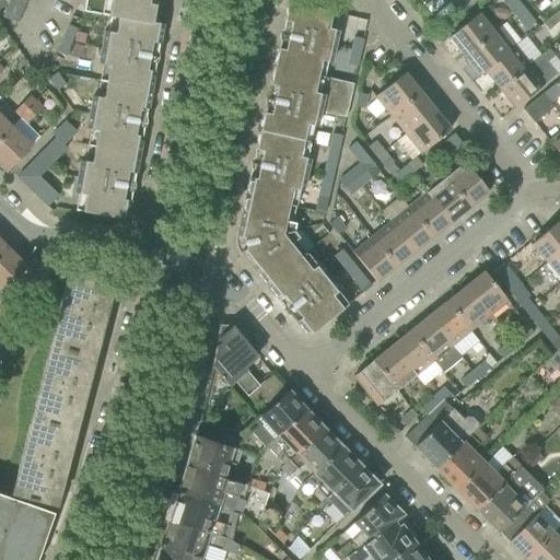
[(10,0),(3,16),(16,23),(26,0),(10,0)]
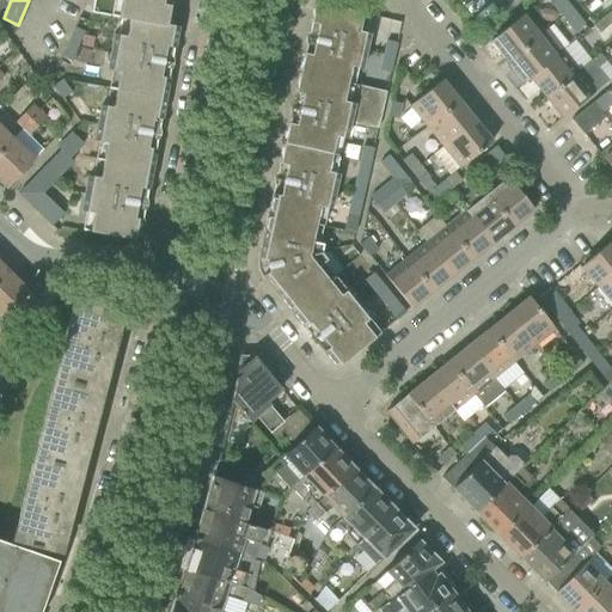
[(93,0),(91,13),(128,20),(128,18),(166,25),(170,0),(93,0)]
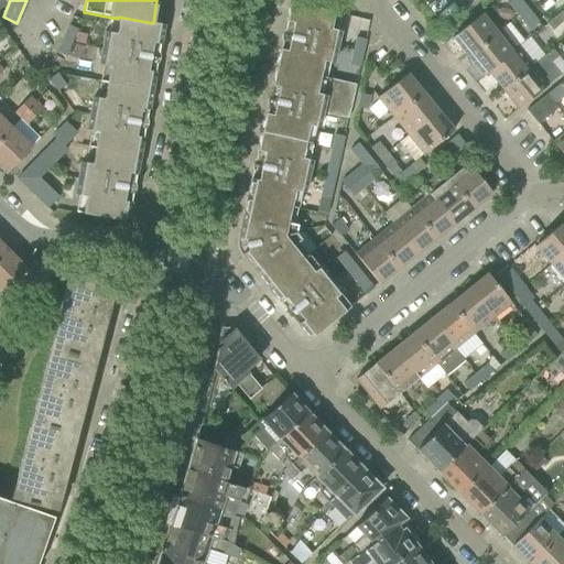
[(521,0),(505,0),(518,17),(528,9),(521,0)]
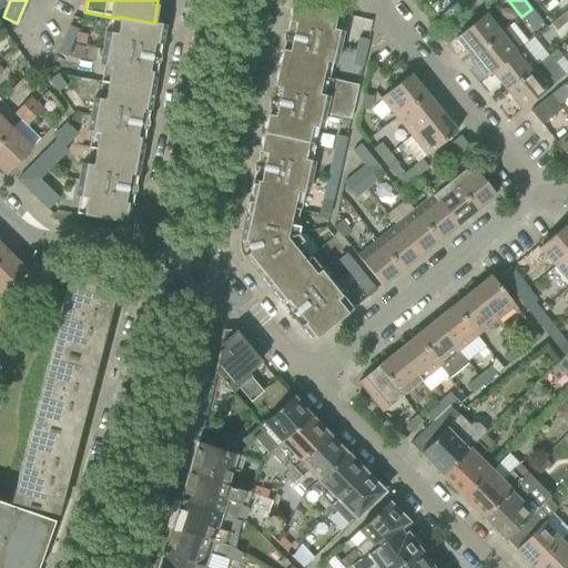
[(336,12),(301,4),(292,2),(277,68),(322,78),(325,62),(335,64),(343,32),(333,30),(336,12)]
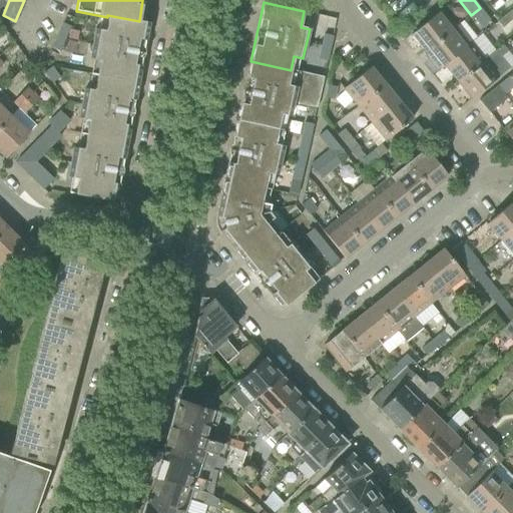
[(490,20),(480,8),(471,15),(482,27),(490,20)]
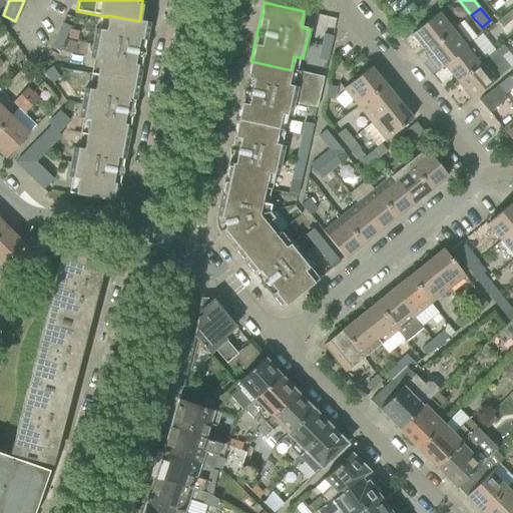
[(455,28),(441,10),(411,35),(425,52),(455,28)]
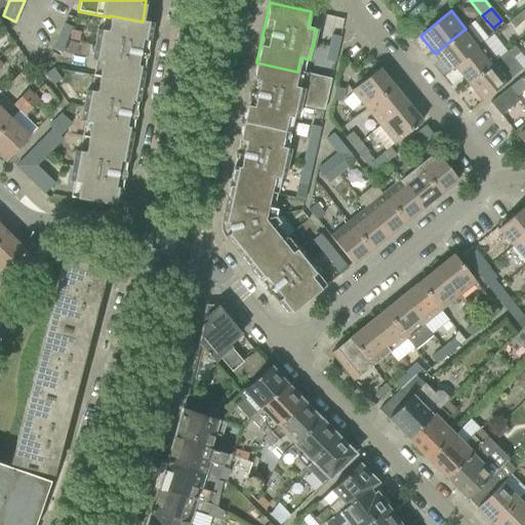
[(98,77),(140,84),(152,23),(143,22),(110,15),(110,17),(107,32),(97,30),(92,61),(102,62),(98,77)]
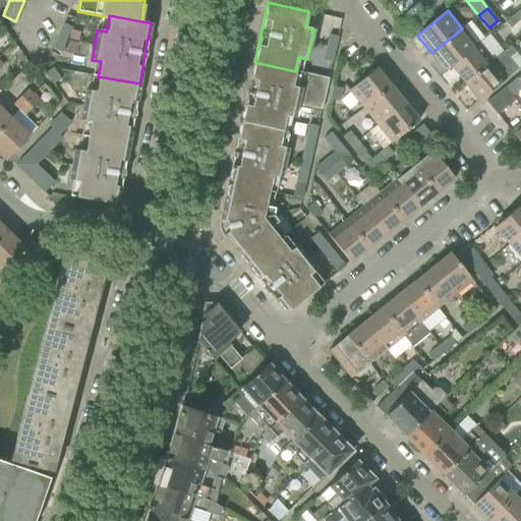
[(63,23),(58,36),(66,40),(71,27),(63,23)]
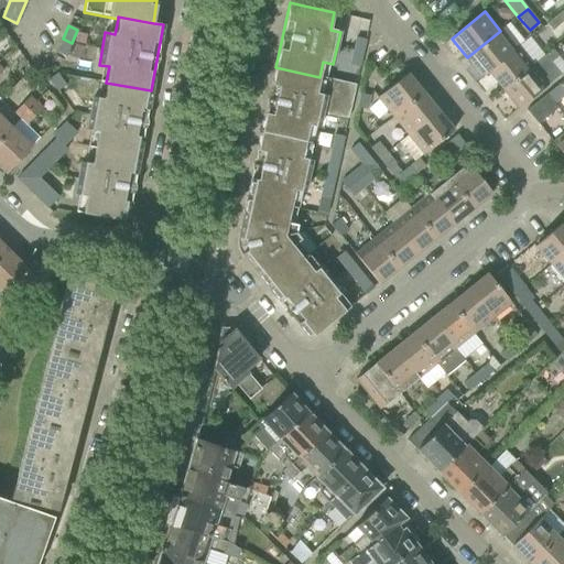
[(509,25),(501,31),(500,31),(467,57),(483,76),(488,72),(518,49),(516,46),(522,42),(509,25)]
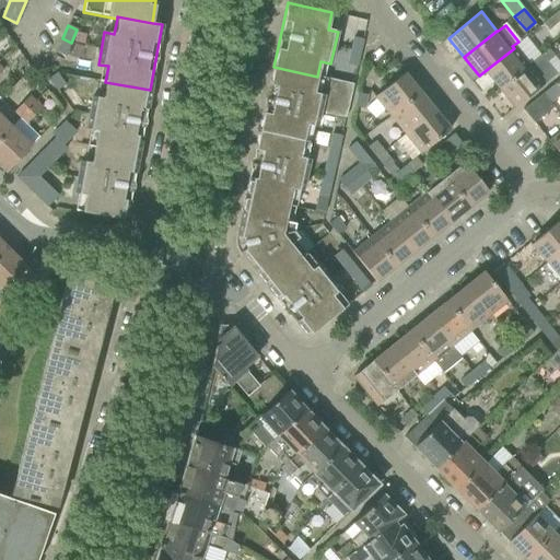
[(76,33),(73,42),(84,44),(86,35),(76,33)]
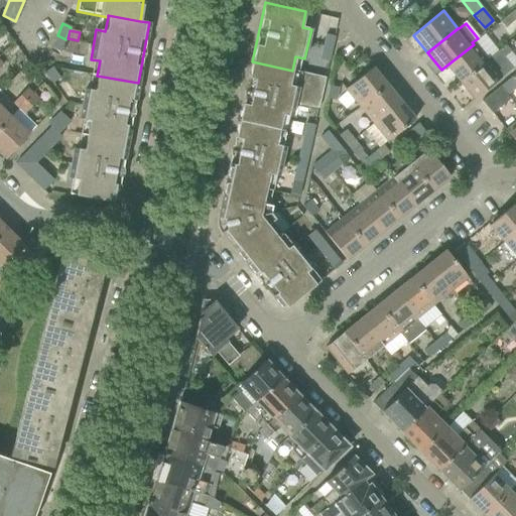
[(324,46),(332,48),(335,36),(326,34),(324,46)]
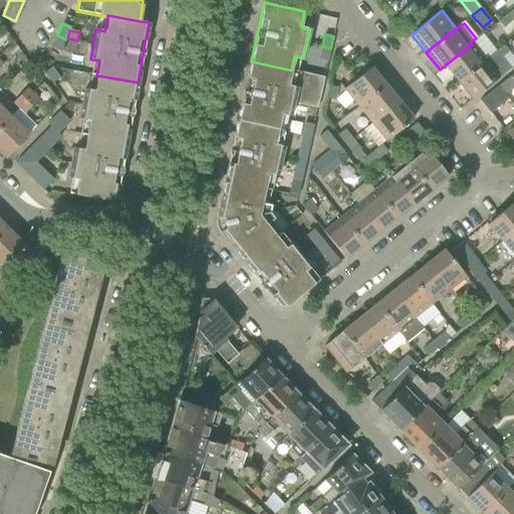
[(65,39),(57,35),(52,48),(60,51),(65,39)]
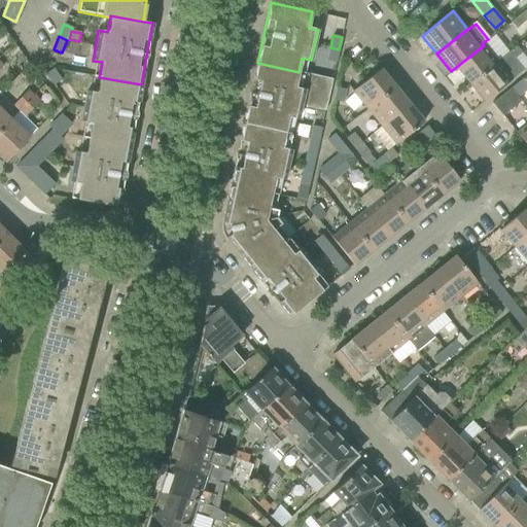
[(497,63),(484,45),(456,67),(470,84),(497,63)]
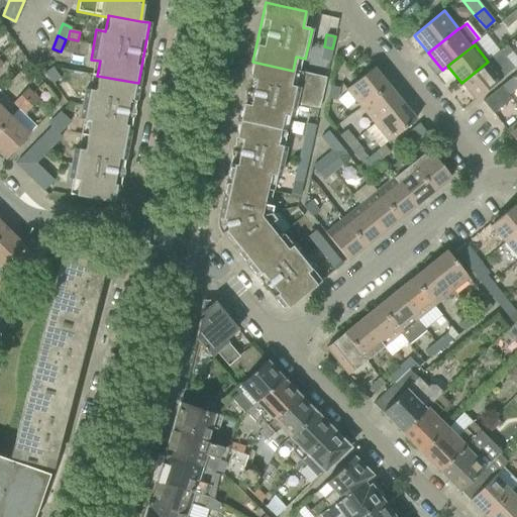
[(332,52),(332,48),(324,46),(321,60),(330,62),(332,52)]
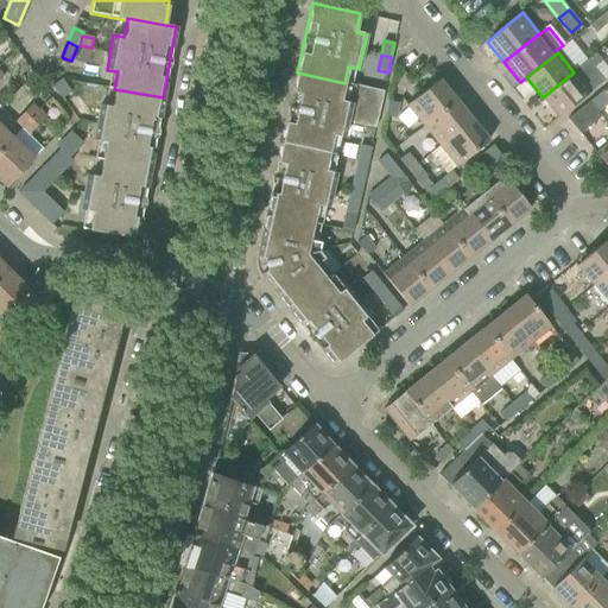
[(375,128),(384,92),(344,83),(297,73),(282,143),(329,153),(333,137),(343,139),(347,122),(375,128)]
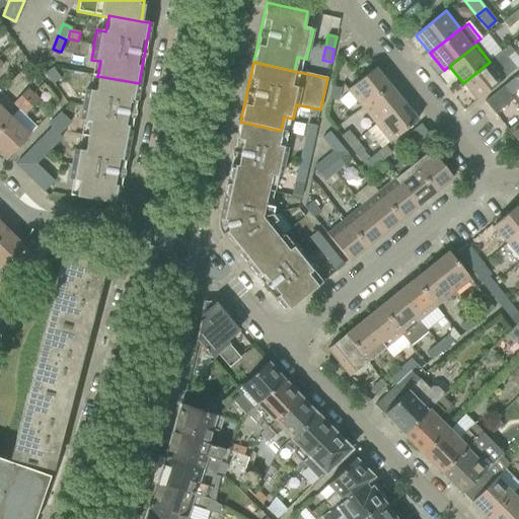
[(463,83),(476,100),(504,79),(490,62),(463,83)]
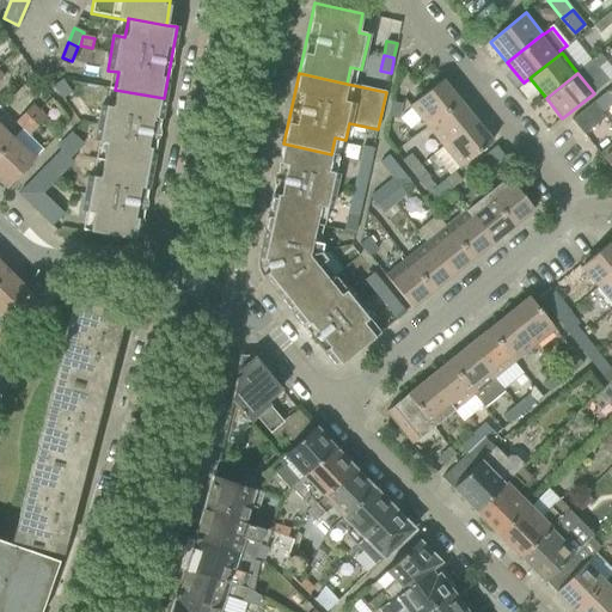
[(73,93),(63,80),(54,86),(63,99),(73,93)]
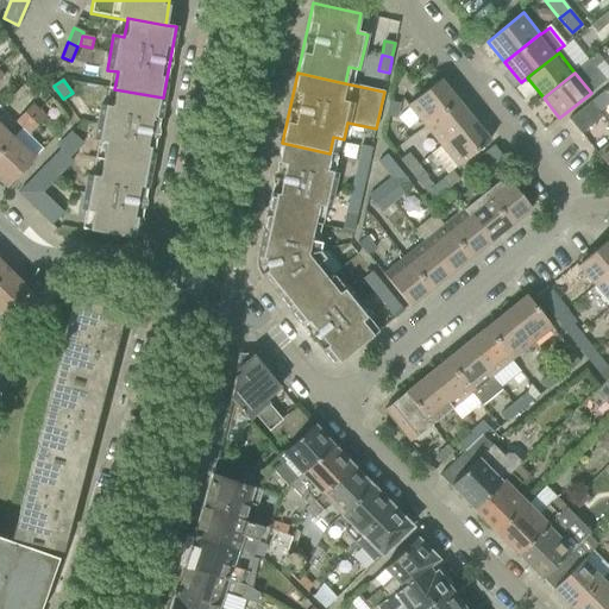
[(457,100),(440,80),(407,106),(424,126),(457,100)]
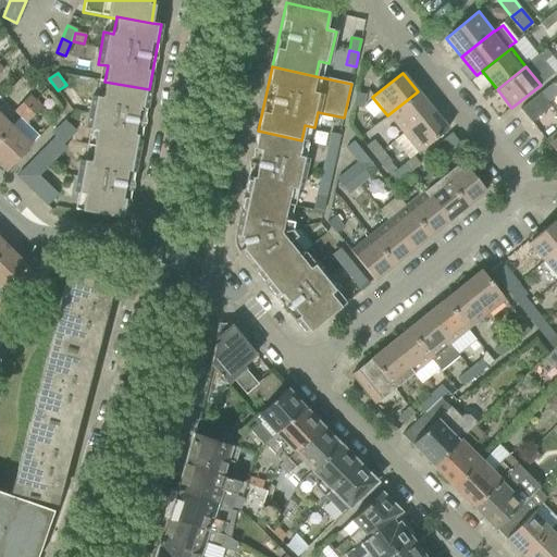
[(137,155),(149,89),(104,82),(102,98),(91,96),(86,128),(96,131),(93,146),(137,155)]
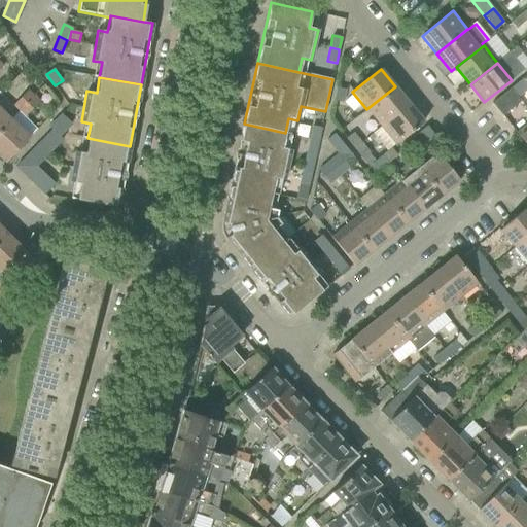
[(511,89),(518,98),(526,90),(526,82),(523,78),(511,89)]
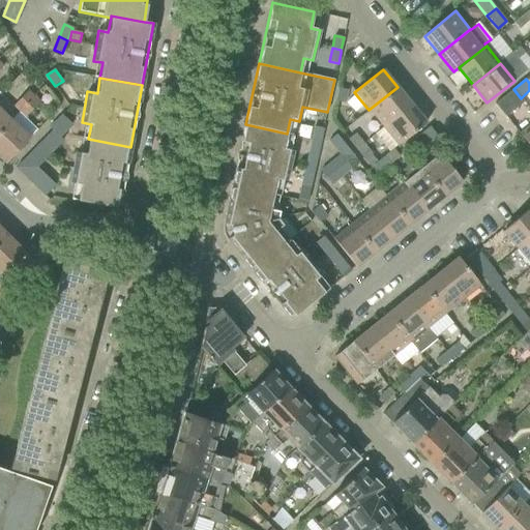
[(369,110),(383,128),(412,105),(398,87),(369,110)]
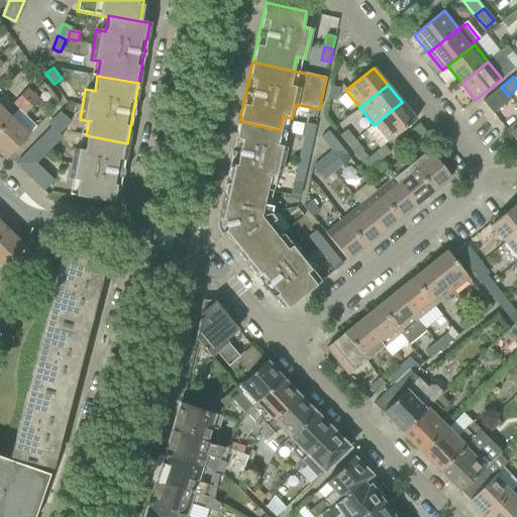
[(337,100),(339,88),(330,86),(327,98),(337,100)]
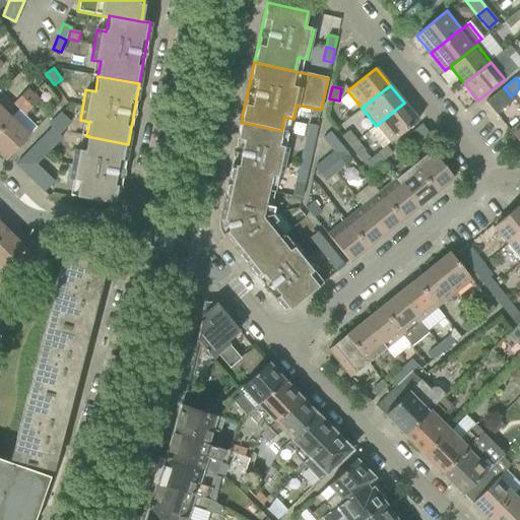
[(514,101),(511,96),(504,87),(486,103),(496,115),(514,101)]
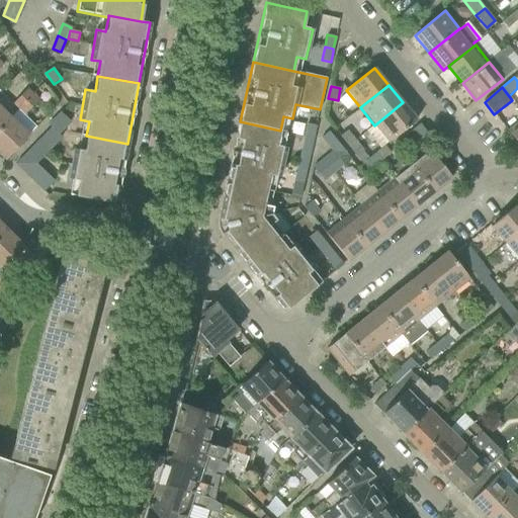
[(27,88),(20,96),(32,107),(39,100),(27,88)]
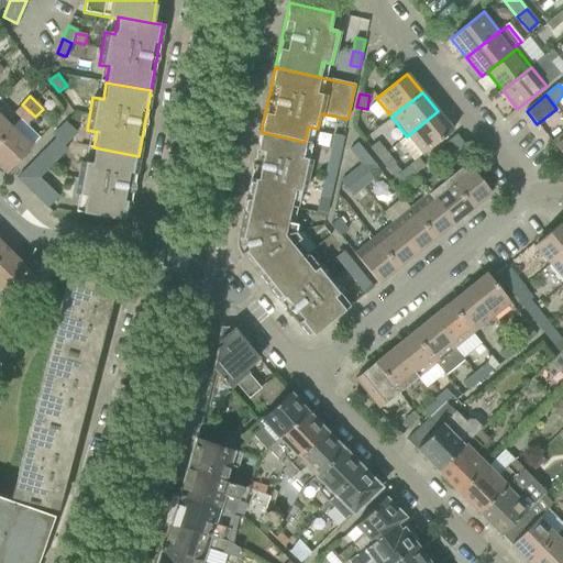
[(35,117),(22,105),(14,112),(28,124),(35,117)]
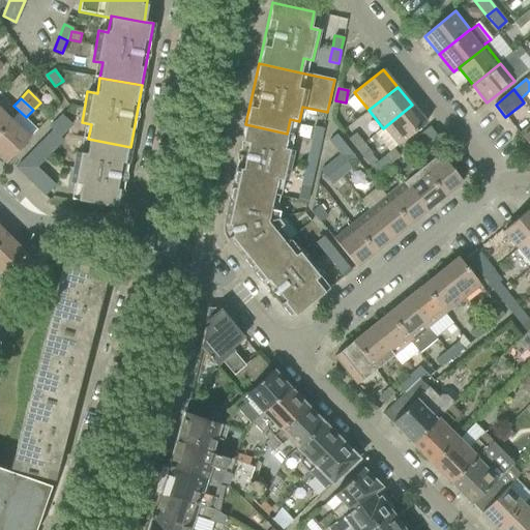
[(398,146),(427,123),(412,105),(383,128),(398,146)]
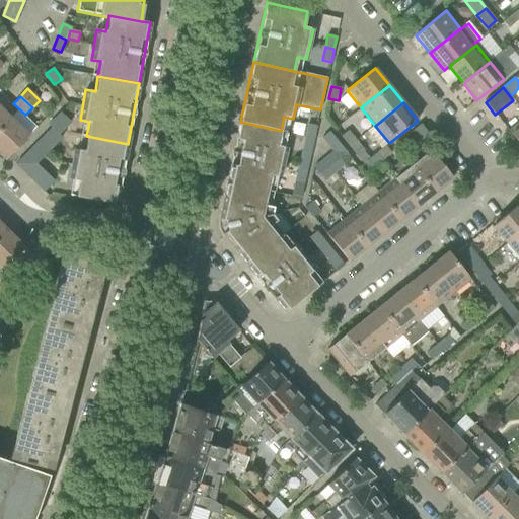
[(0,129),(9,119),(0,109),(0,129)]
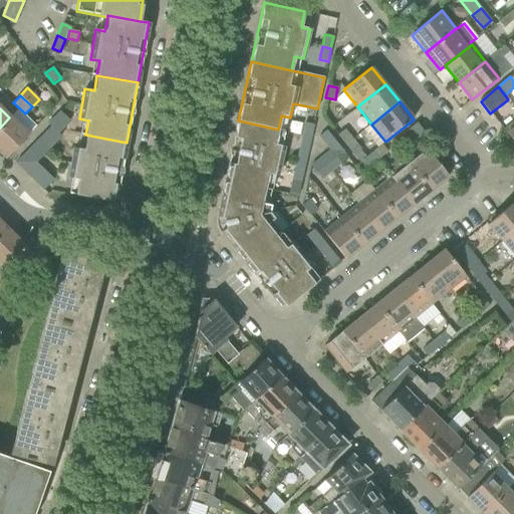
[(513,109),(498,122),(504,130),(504,131),(513,143),(513,109)]
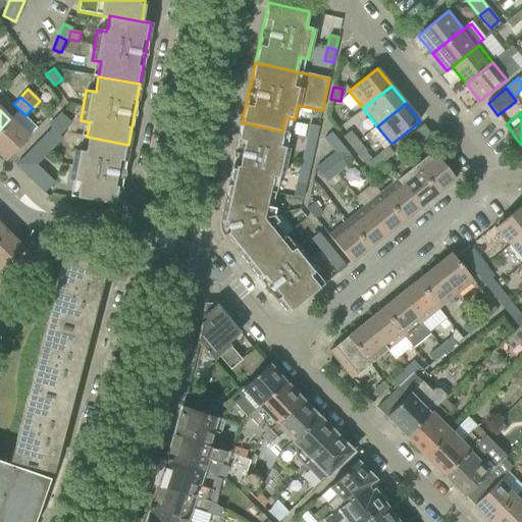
[(52,129),(15,165),(45,194),(55,183),(38,165),(63,139),(60,136),(71,123),(61,113),(49,125),(52,129)]
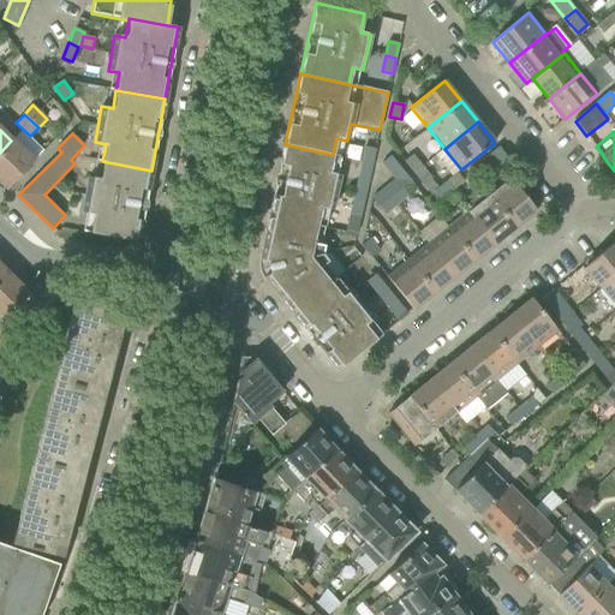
[(0,183),(7,190),(34,162),(11,141),(0,153),(0,183)]
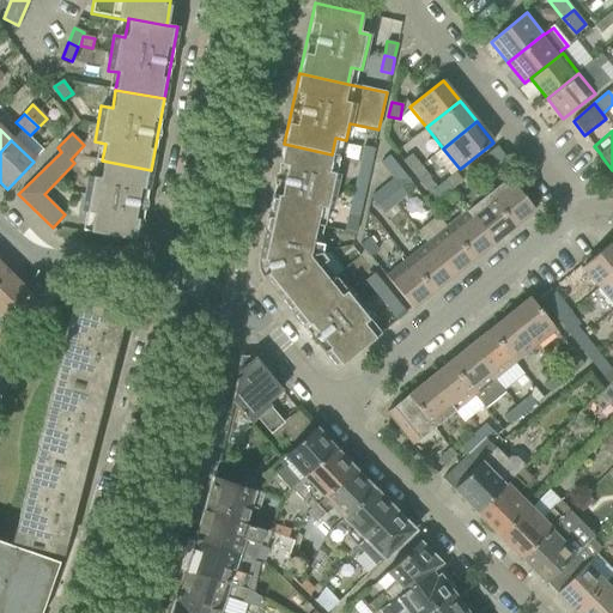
[(328,173),(332,155),(284,144),(268,214),(316,225),(320,208),(332,211),(339,175),(328,173)]
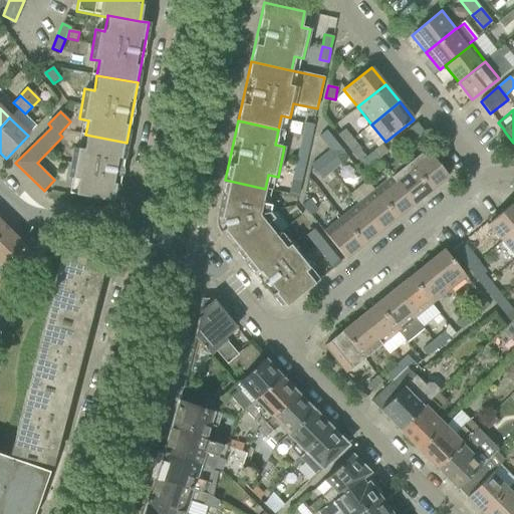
[(302,135),(311,137),(313,124),(305,122),(302,135)]
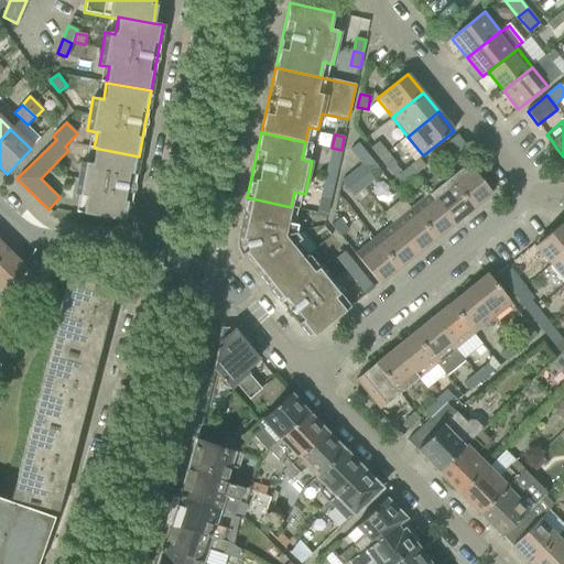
[(466,145),(457,134),(449,141),(458,152),(466,145)]
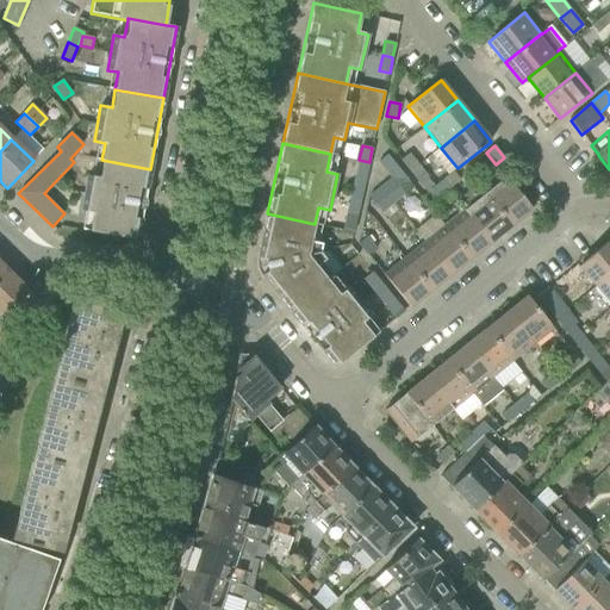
[(400,160),(410,173),(418,166),(409,154),(400,160)]
